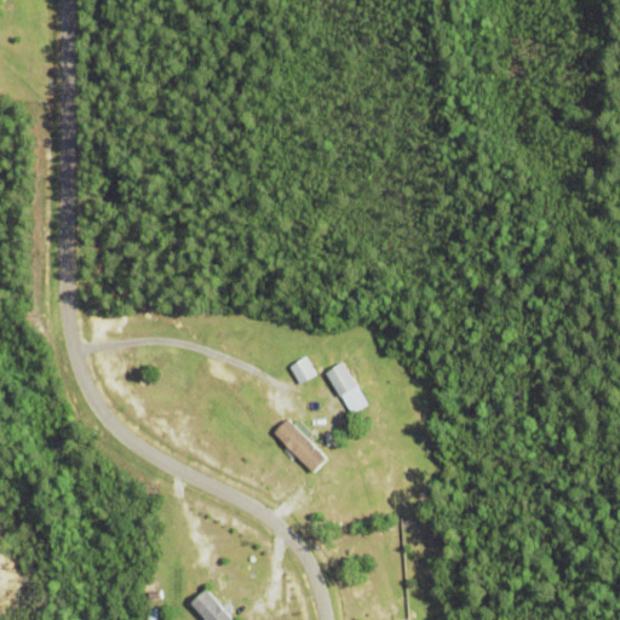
[(288,357),(304,348),(306,354),(291,362),(288,357)]
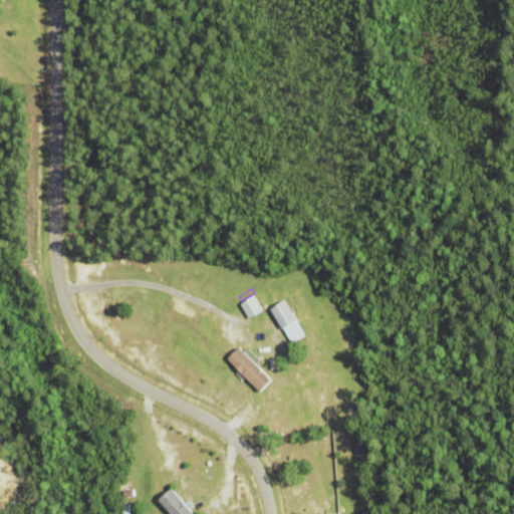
[(240,303),(254,295),(262,310),(249,318),(240,303)]
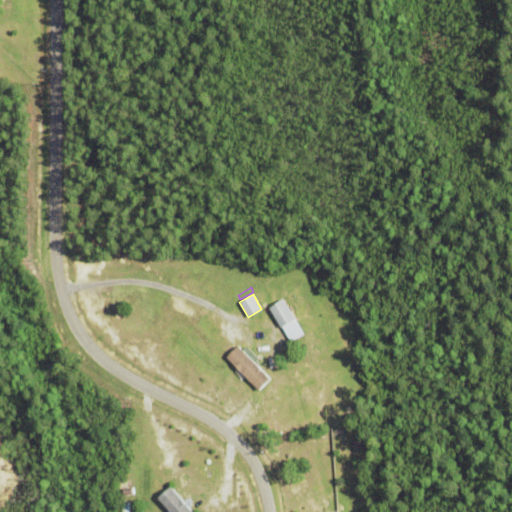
[(269,306),(284,297),(296,317),(281,326),(269,306)]
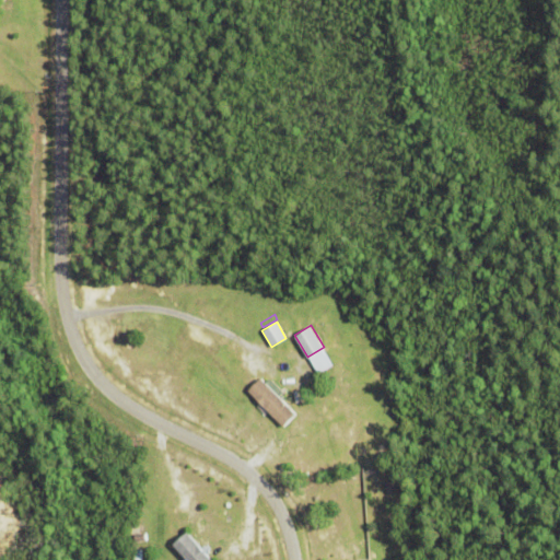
[(270,376),(283,391),(279,395),(295,412),(282,426),(247,389),(260,376),(265,382),(270,376)]
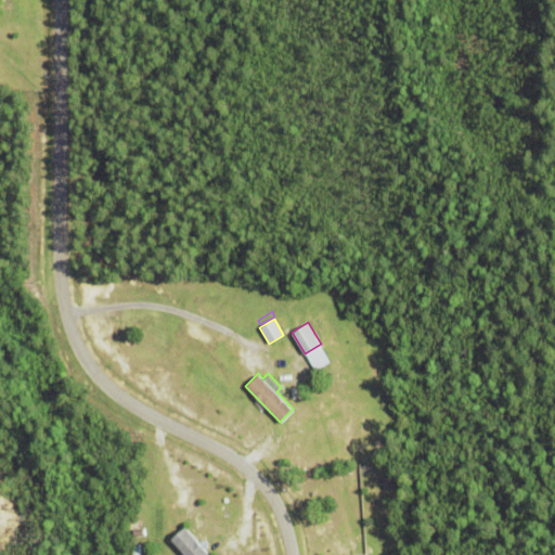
[(291,394),(297,389),(301,396),(296,400),(291,394)]
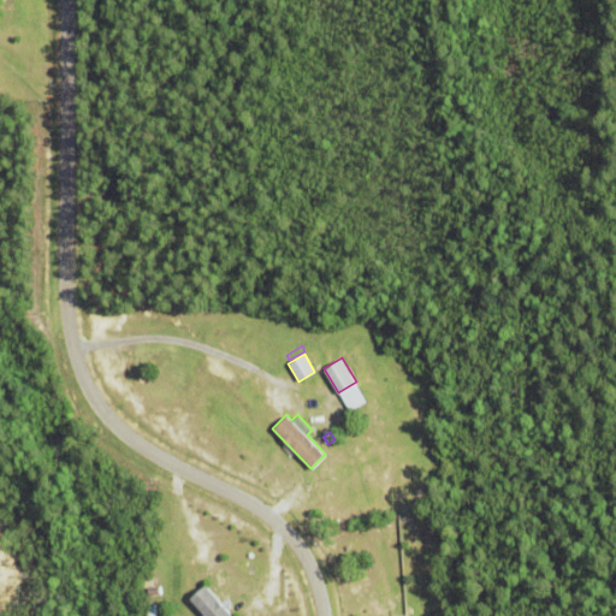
[(206,615),(190,597),(206,584),(235,615),(206,615)]
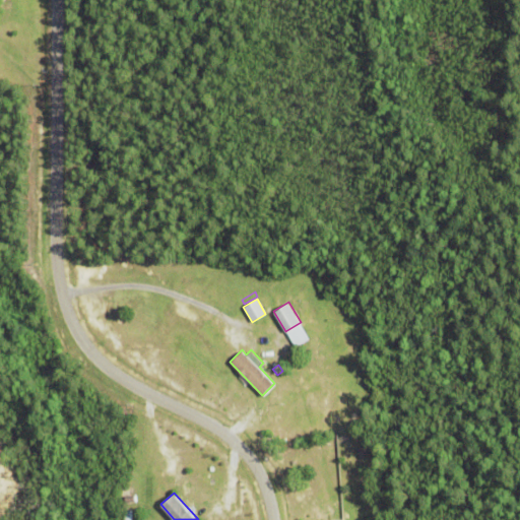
[(126,496),(135,495),(136,502),(126,503),(126,496)]
